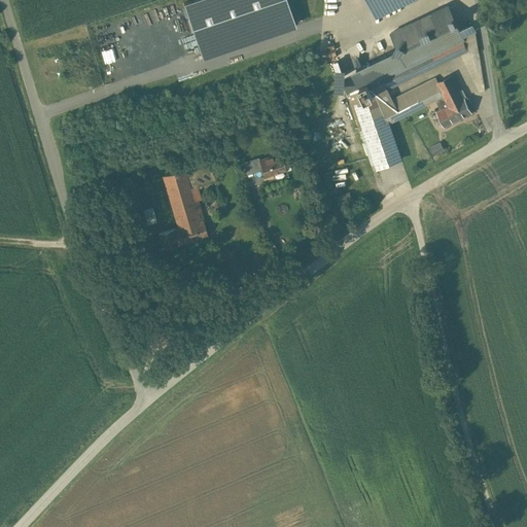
[(286,0),(191,0),(184,2),(203,58),(295,27),(286,0)]
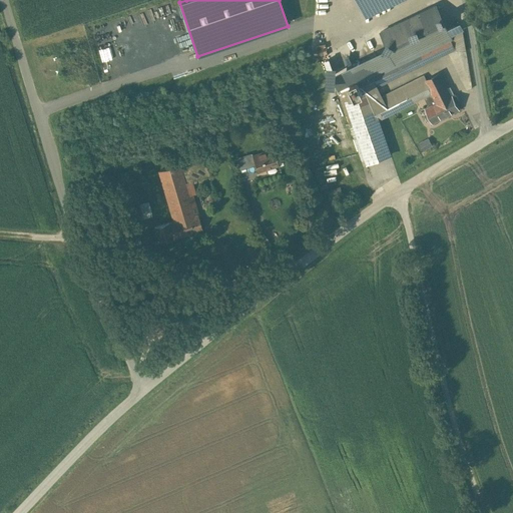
[(359,0),(363,8),(380,0),(359,0)]
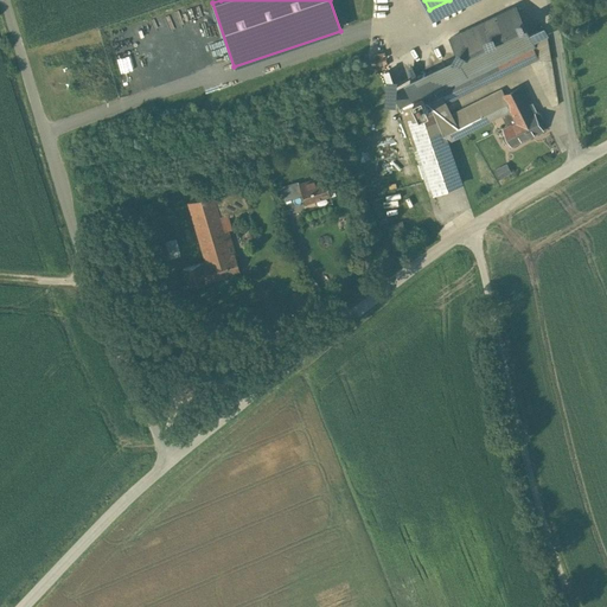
[(516,6),(449,38),(459,57),(467,75),(532,44),(534,43),(516,6)]
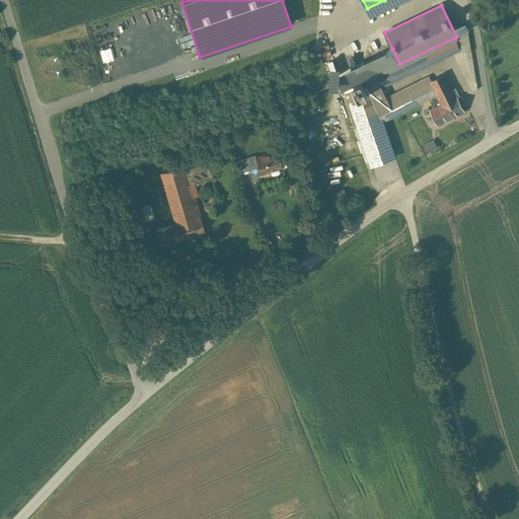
[(465,22),(454,28),(457,34),(468,29),(465,22)]
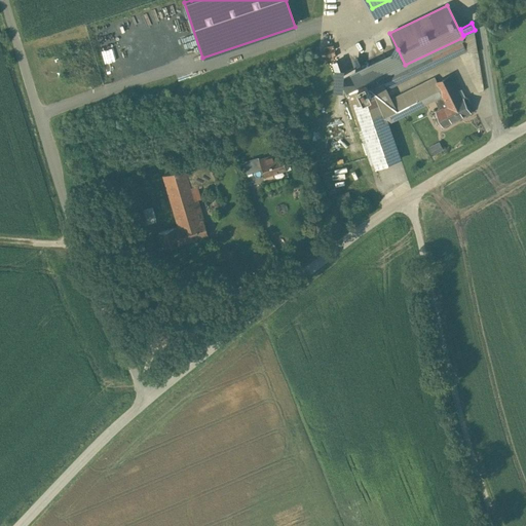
[(462,37),(461,38),(467,49),(467,50),(478,52),(475,31),(462,37)]
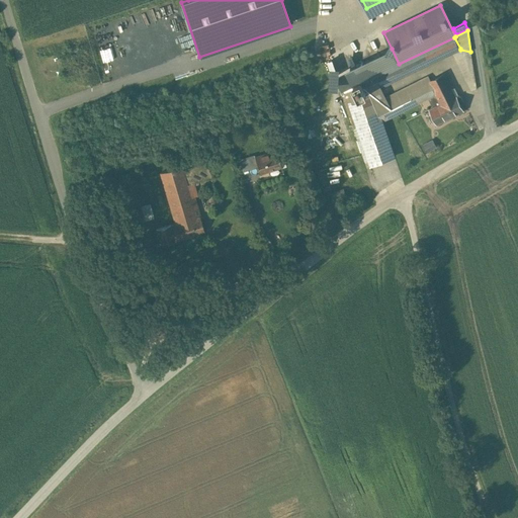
[(353,85),(359,97),(374,90),(460,49),(454,37),(399,64),(353,85)]
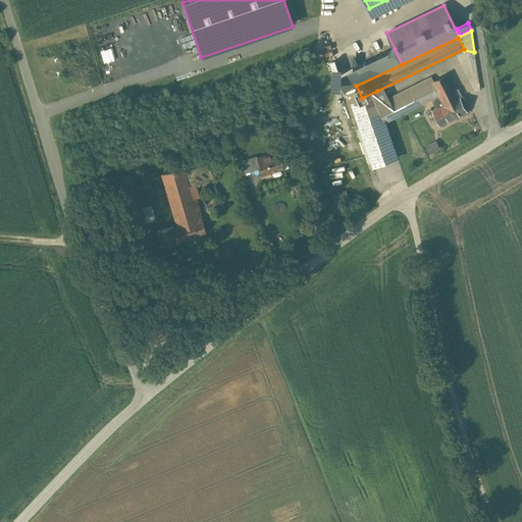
[(395,49),(337,76),(345,92),(348,90),(356,86),(402,64),(395,49)]
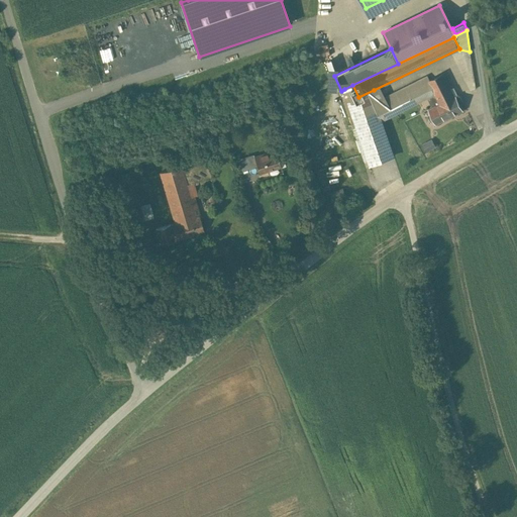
[(453,96),(442,74),(430,80),(436,93),(441,103),(433,107),(428,109),(435,124),(450,116),(457,113),(462,110),(459,103),(462,101),(458,94),(453,96)]
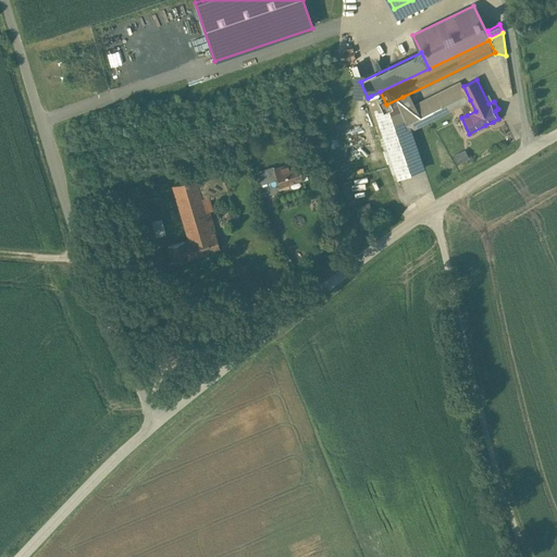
[(460,82),(408,108),(418,126),(461,104),(470,100),(463,86),(460,82)]
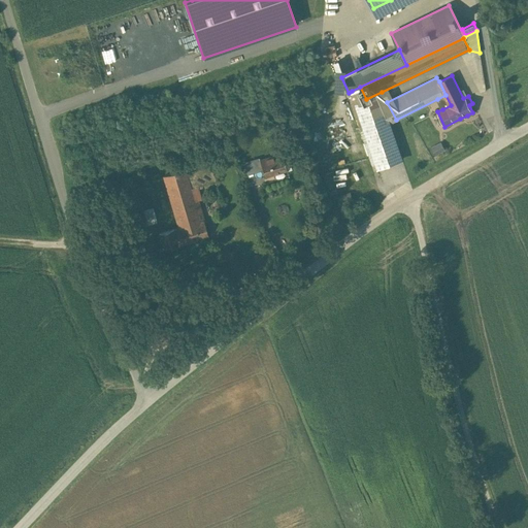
[(382,92),(366,99),(360,87),(352,91),(361,119),(386,109),(390,123),(396,120),(387,102),(382,92)]
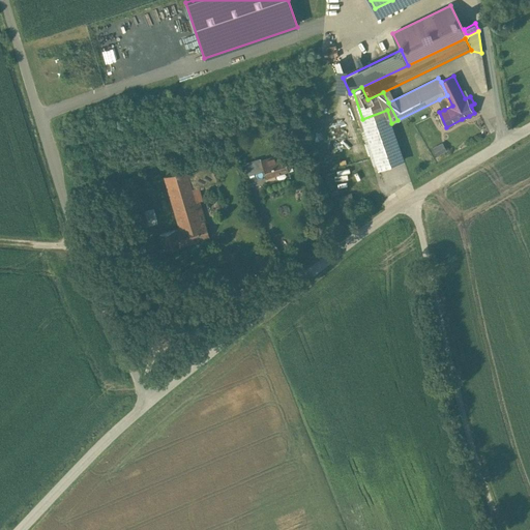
[(447,95),(439,99),(444,110),(452,106),(447,95)]
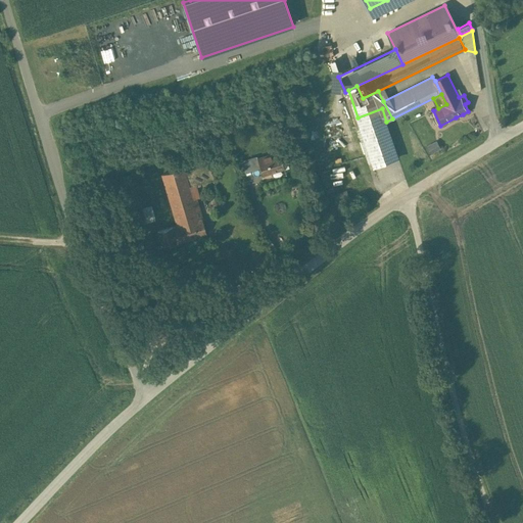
[(382,108),(358,117),(374,165),(398,157),(386,122),(382,108)]
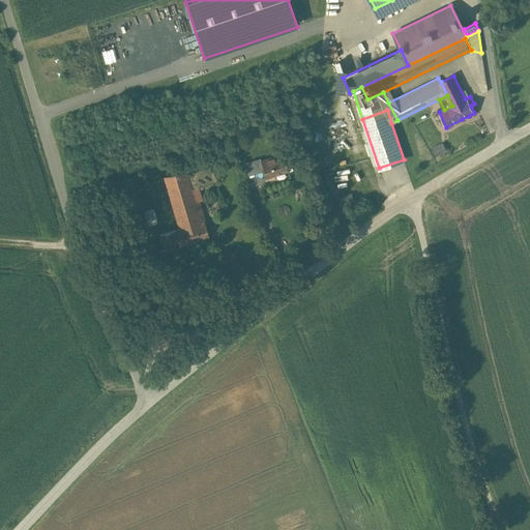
[(435,147),(439,155),(450,149),(445,141),(435,147)]
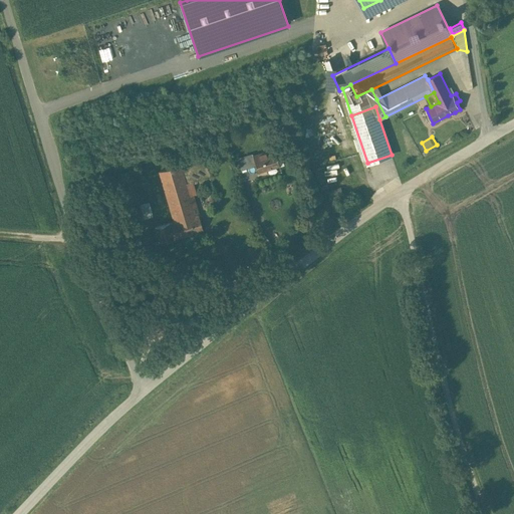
[(274,148),(252,155),(258,172),(279,166),(276,157),(277,157),(274,148)]
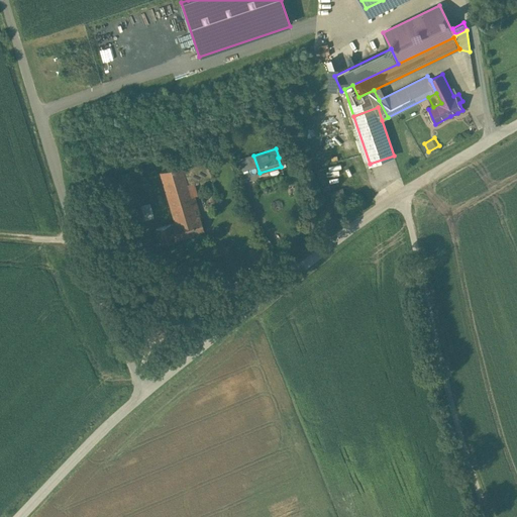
[(196,216),(181,167),(161,173),(176,222),(170,224),(170,223),(156,228),(160,243),(203,230),(199,215),(196,216)]
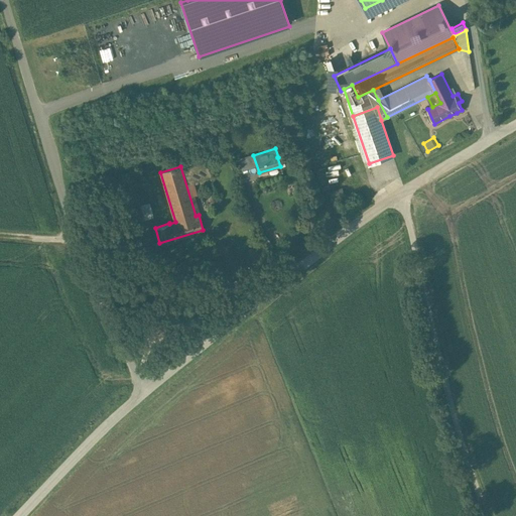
[(145,214),(154,212),(151,202),(143,204),(145,214)]
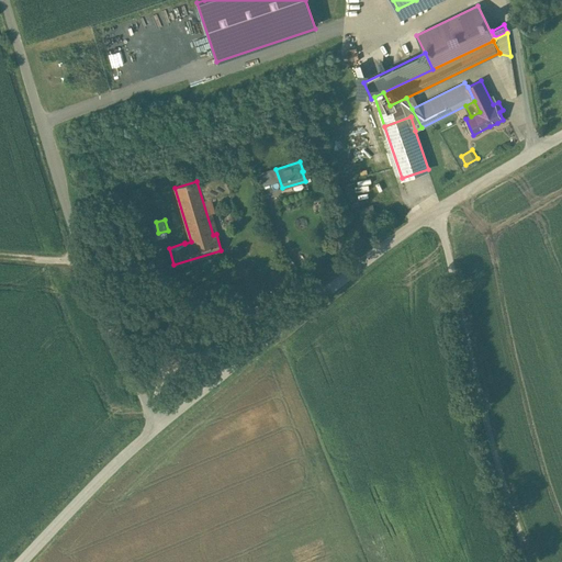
[(251,305),(240,313),(247,323),(259,315),(251,305)]
